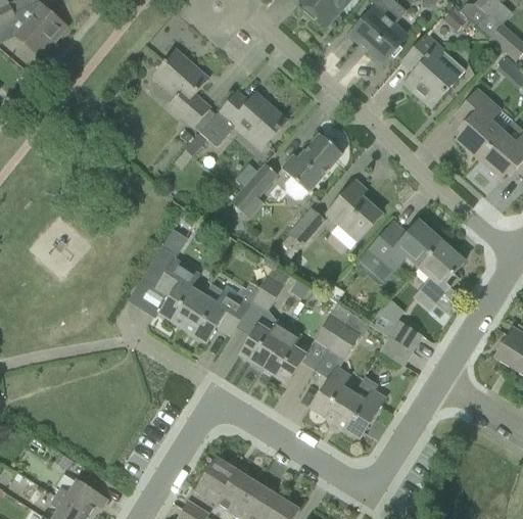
[(0,24),(16,16),(14,12),(20,10),(39,1),(39,0),(12,0),(0,6),(0,24)]
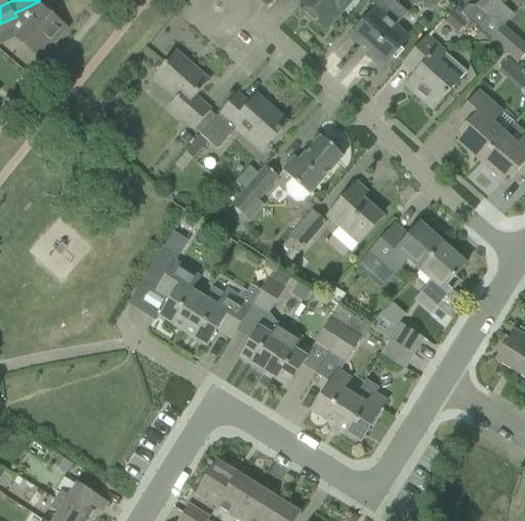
[(317,16),(327,25),(341,9),(337,5),(341,0),(301,0),(300,2),(306,6),(304,9),(315,18),(317,16)]
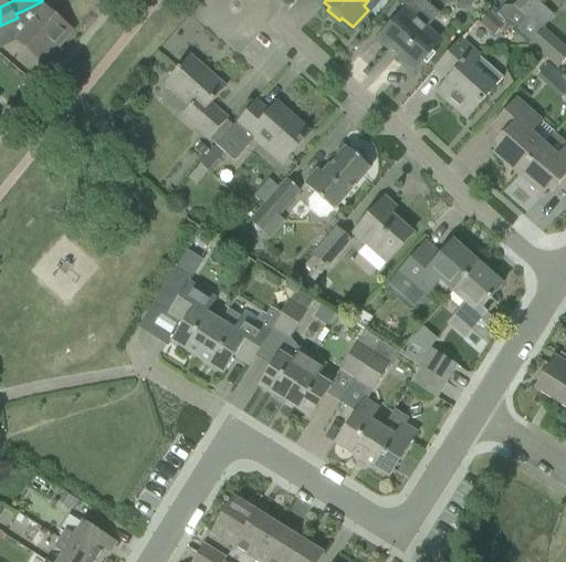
[(377,37),(413,69),(441,39),(426,25),(440,10),(429,0),(400,0),(394,8),(399,12),(377,37)]
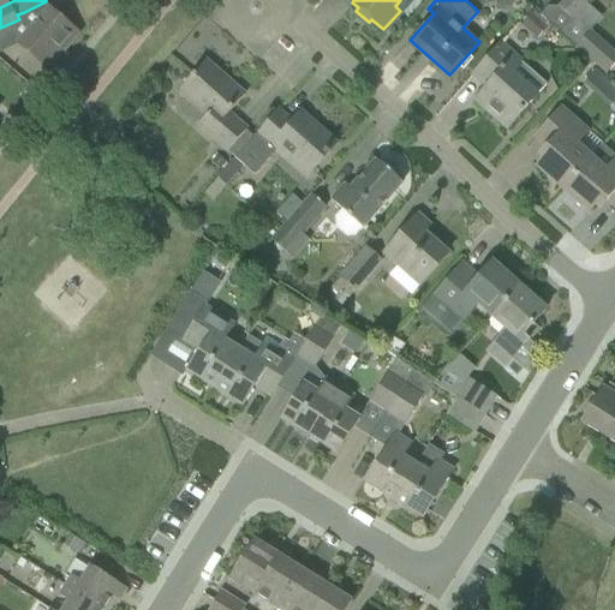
[(561,0),(557,4),(572,17),(586,0),(561,0)]
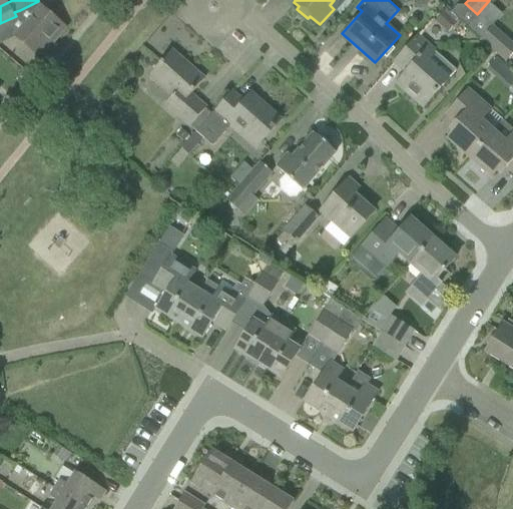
[(16,34),(39,54),(63,25),(41,5),(16,34)]
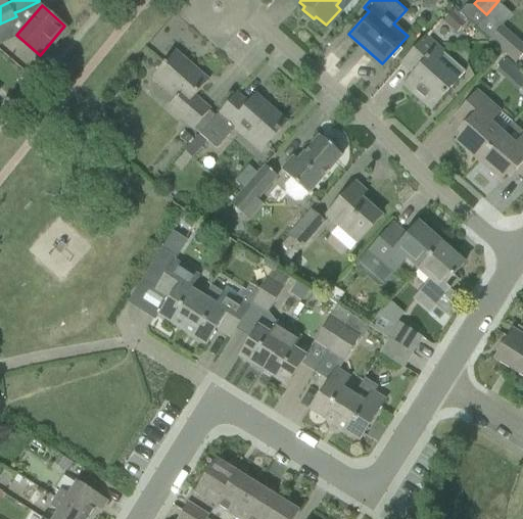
[(450,8),(441,18),(457,32),(466,20),(450,8)]
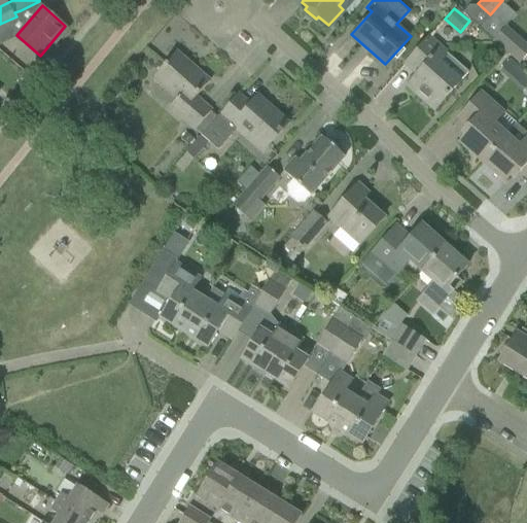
[(493,37),(519,61),(526,50),(526,42),(505,24),(493,37)]
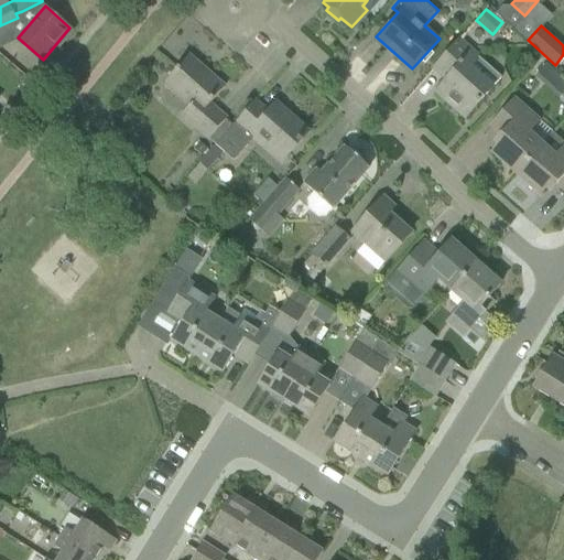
[(435,89),(465,115),(492,85),(470,65),(478,55),(458,38),(432,65),(446,77),(435,89)]
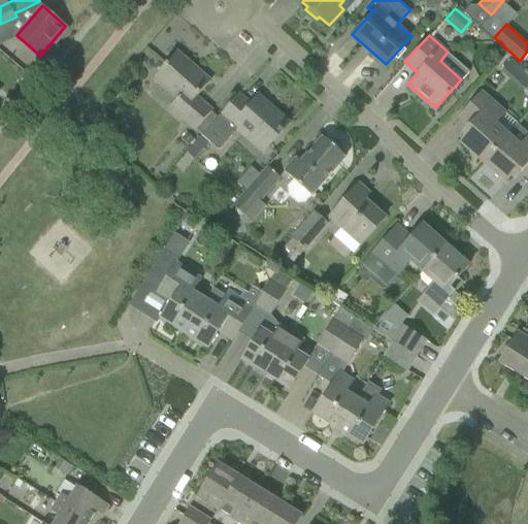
[(197,126),(202,132),(203,132),(218,115),(196,95),(209,79),(175,50),(154,74),(177,96),(168,105),(194,129),(197,126)]
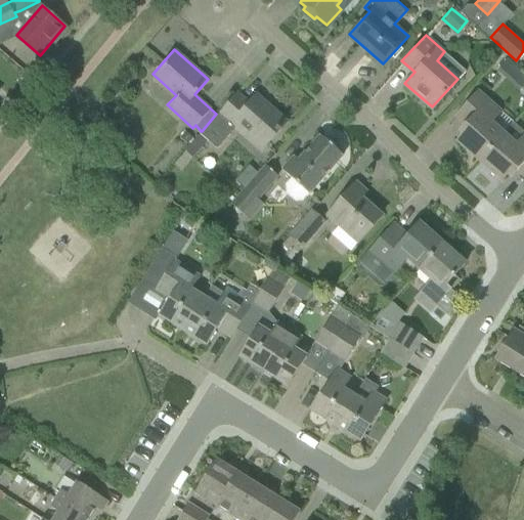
[(495,69),(505,76),(516,63),(508,55),(495,69)]
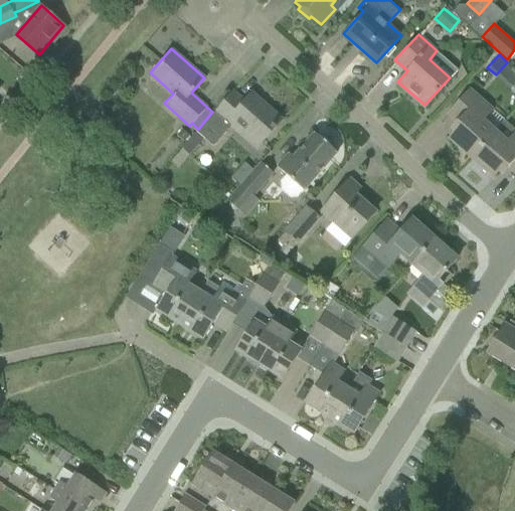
[(449,137),(471,157),(495,129),(483,118),(492,108),(469,88),(451,107),(462,116),(452,128),(455,131),(449,137)]
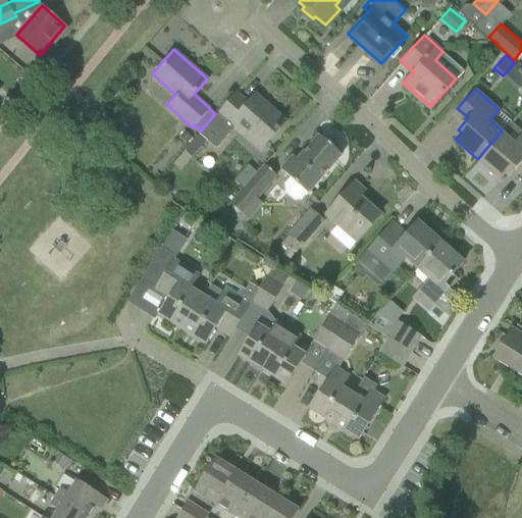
[(201,131),(200,132),(207,138),(216,146),(235,125),(260,149),(271,135),(285,120),(255,93),(247,102),(236,91),(221,107),(215,113),(201,131)]
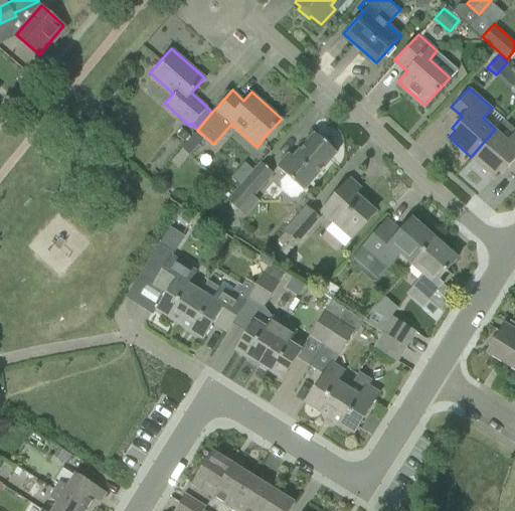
[(471,157),(493,176),(499,169),(502,172),(512,161),(514,163),(514,128),(504,119),(495,129),(471,157)]
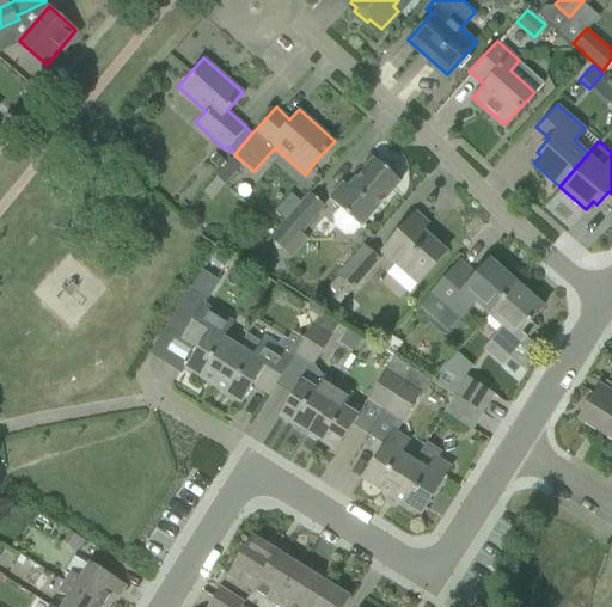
[(210,159),(219,166),(226,158),(218,151),(210,159)]
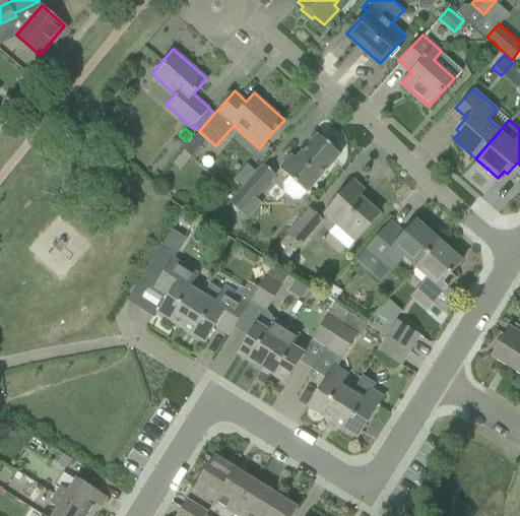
[(293,196),(301,196),(339,152),(317,132),(296,156),(291,152),(279,167),(288,175),(284,180),(284,189),(293,196)]
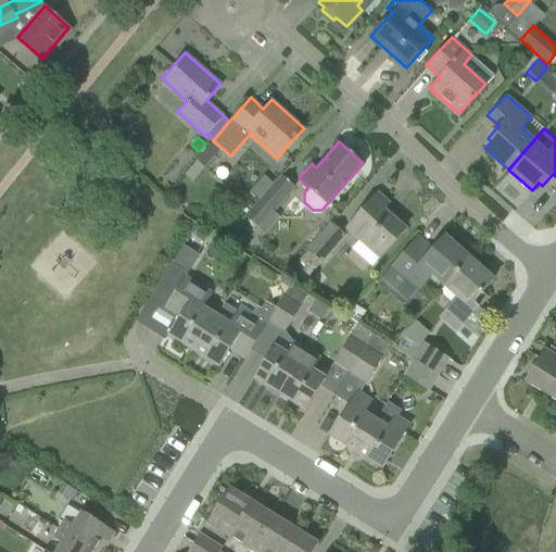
[(198,158),(186,172),(192,178),(205,164),(198,158)]
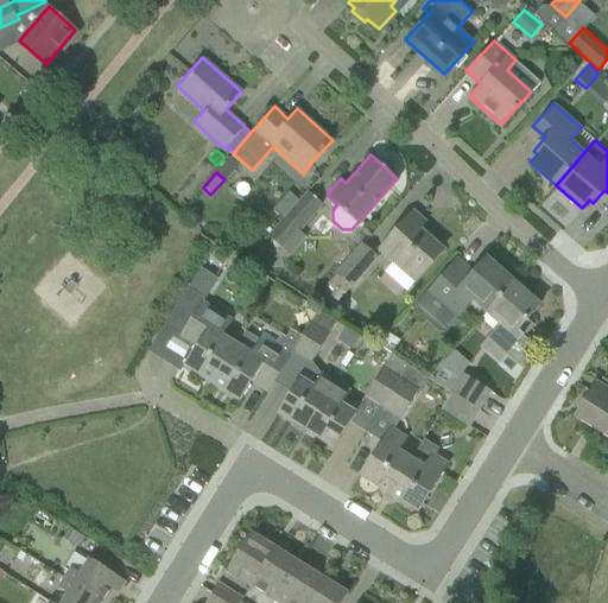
[(273,207),(284,215),(285,216),(301,200),(289,189),(273,207)]
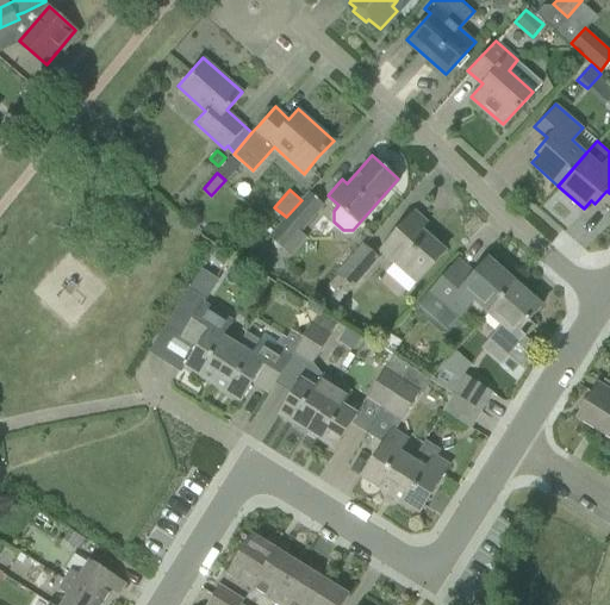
[(269,234),(285,247),(323,203),(310,191),(302,200),(286,217),(285,216),(269,234)]
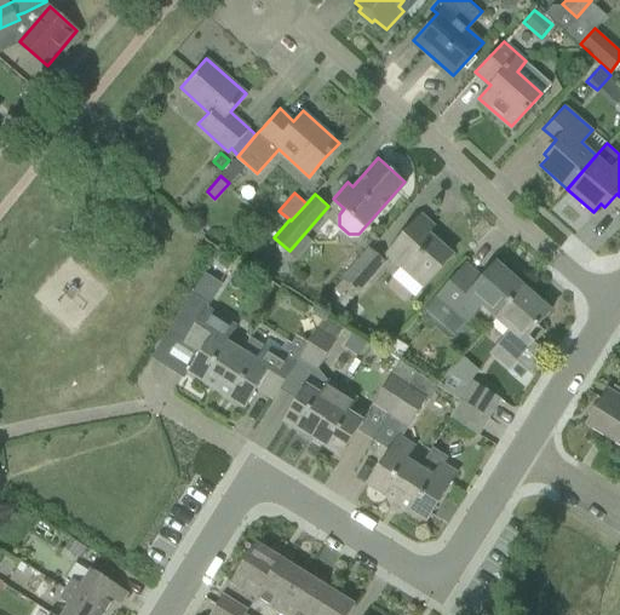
[(201,210),(191,211),(193,220),(202,219),(201,210)]
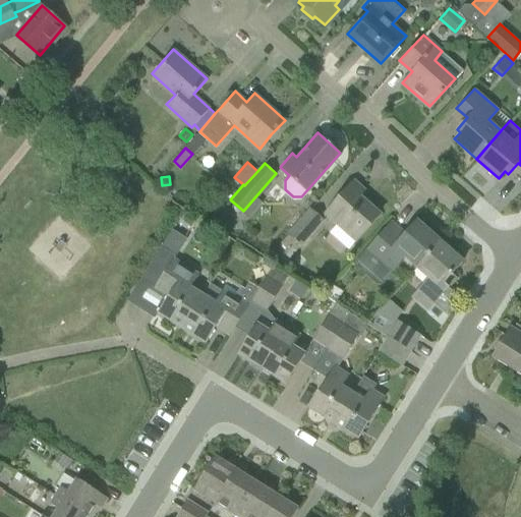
[(326,213),(356,239),(379,213),(358,194),(363,189),(353,180),(326,213)]
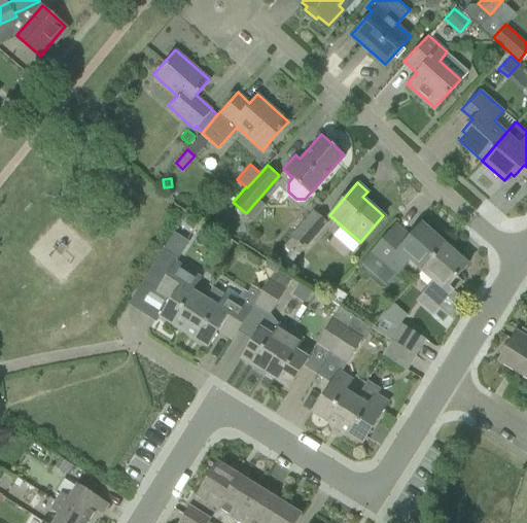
[(294,245),(300,250),(325,220),(313,210),(283,244),(290,249),(294,245)]
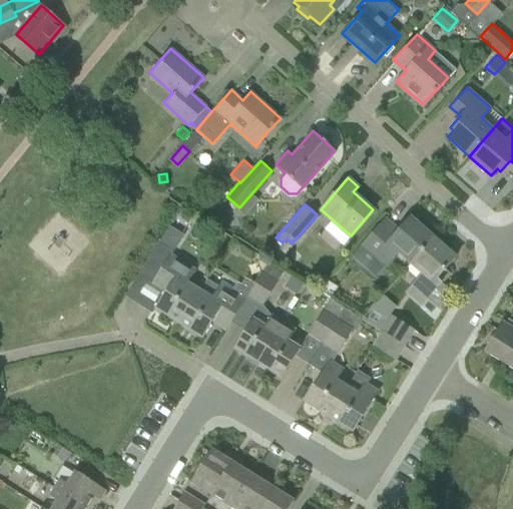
[(216,211),(210,218),(217,224),(223,217),(216,211)]
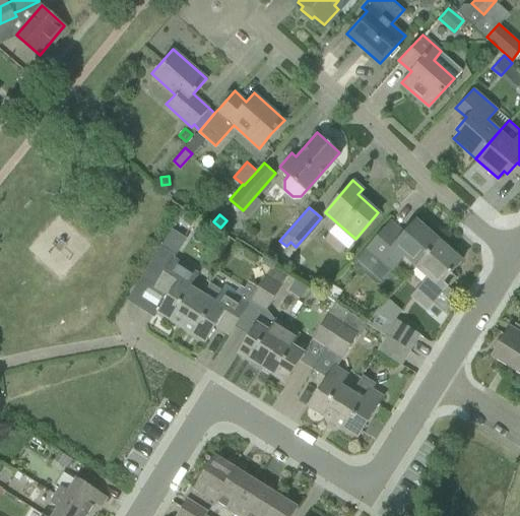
[(364,250),(387,272),(402,255),(414,266),(438,239),(415,219),(399,238),(386,224),(364,250)]
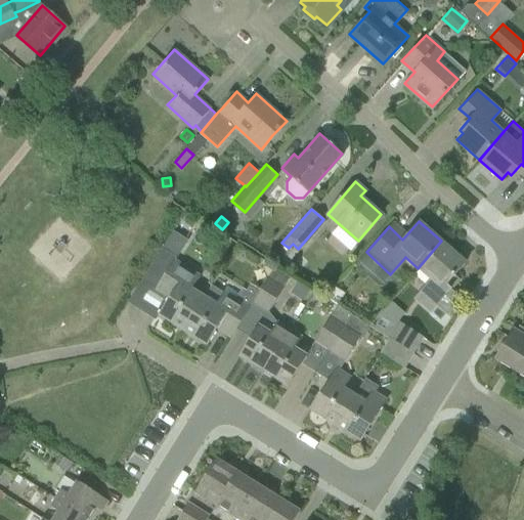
[(441,241),(418,268),(430,278),(424,286),(428,289),(419,299),(431,309),(436,303),(447,313),(449,312),(455,304),(462,298),(451,289),(445,284),(454,272),(465,261),(441,241)]
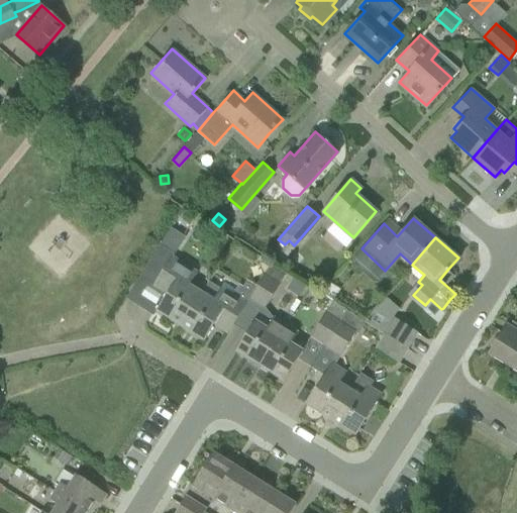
[(157,308),(180,323),(202,289),(190,282),(198,270),(173,253),(175,251),(160,242),(139,275),(153,284),(158,279),(170,287),(157,308)]
